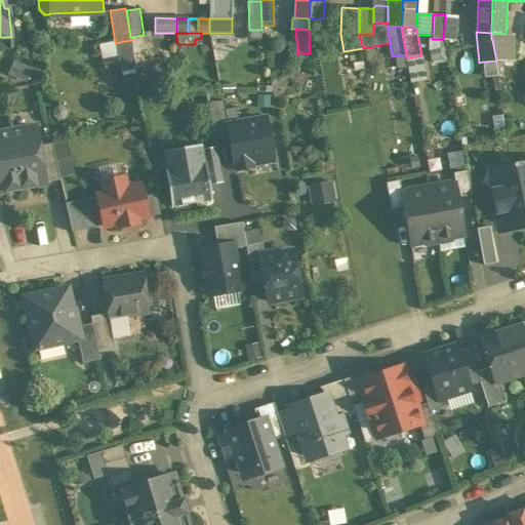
[(209,33),(211,45),(232,46),(232,33),(209,33)]
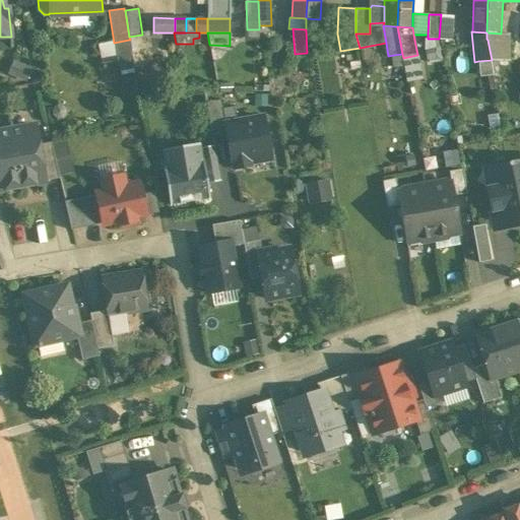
[(501,34),(486,33),(486,39),(488,40),(492,60),(510,60),(510,34),(501,34)]
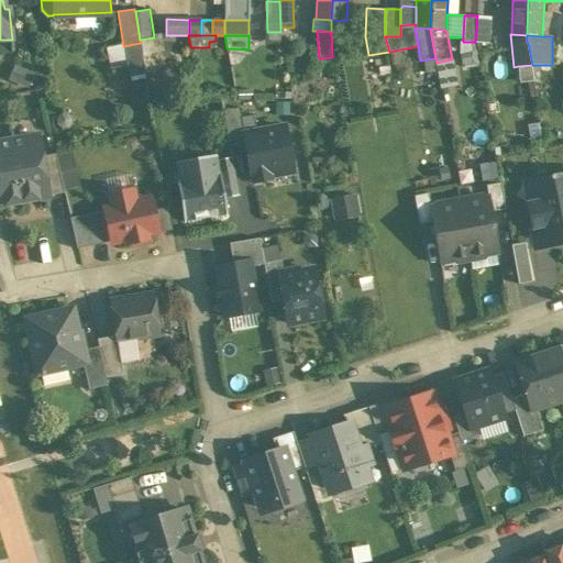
[(159,61),(154,37),(140,40),(141,43),(144,63),(159,61)]
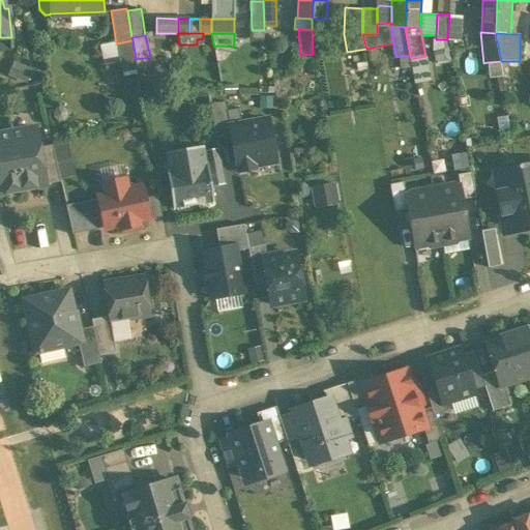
[(410,55),(402,56),(404,68),(412,67),(411,59),(410,55)]
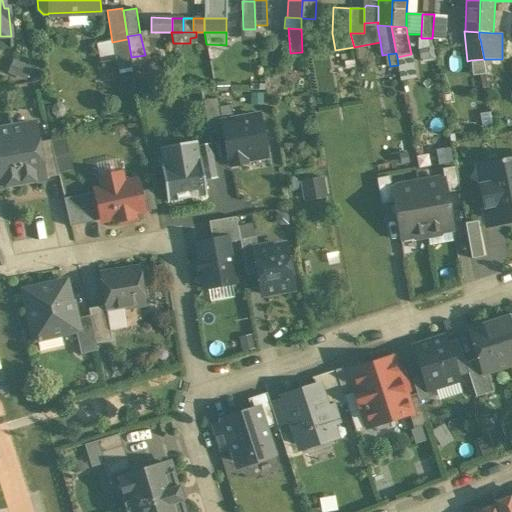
[(411,54),(397,57),(398,65),(402,82),(415,79),(411,54)]
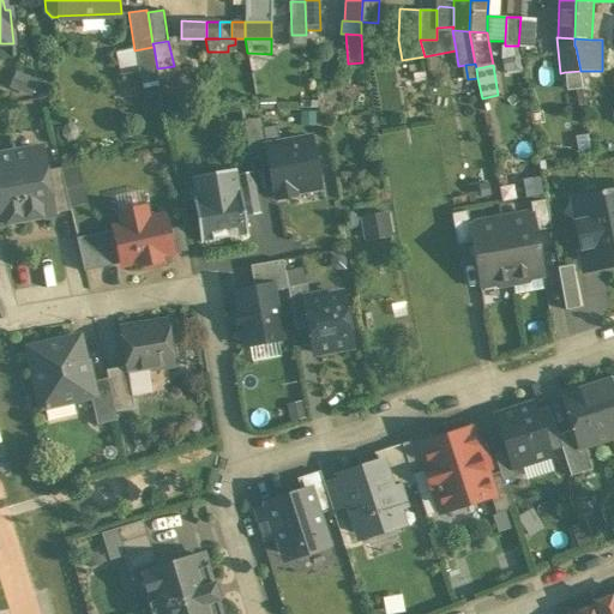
[(10,85),(31,94),(36,79),(14,71),(10,85)]
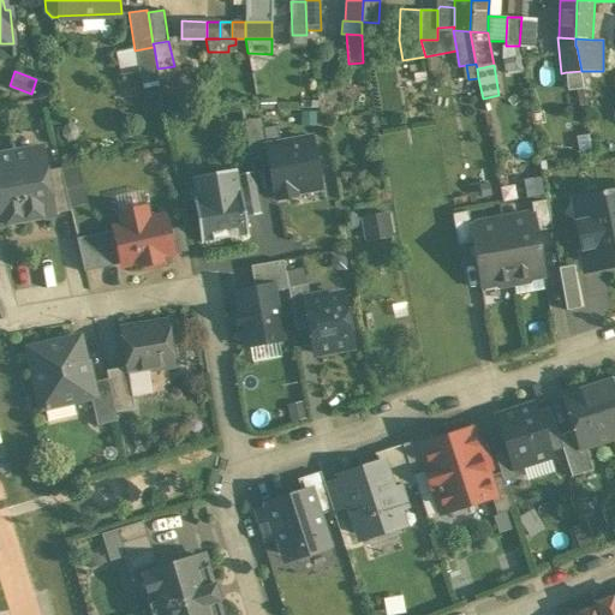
[(584,91),(581,71),(566,72),(568,93),(584,91)]
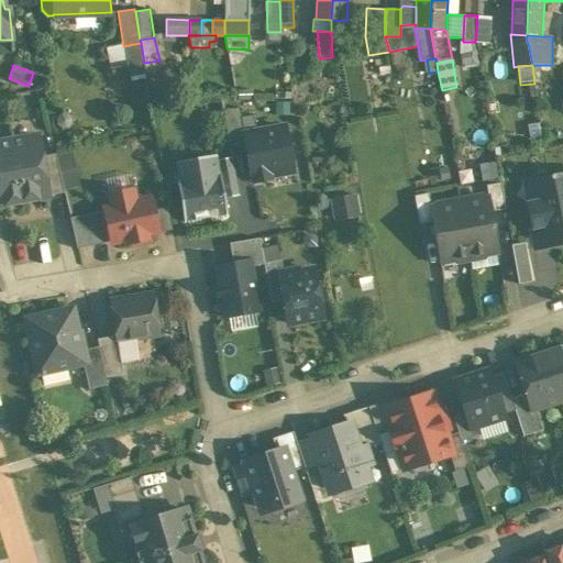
[(240,108),(223,110),(231,150),(245,146),(243,134),(244,133),(242,118),(240,108)]
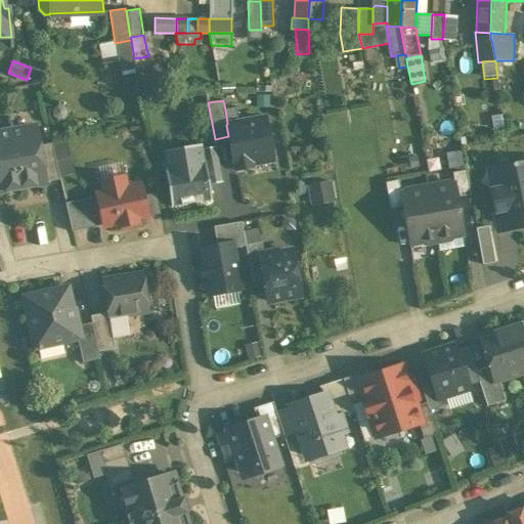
[(265,118),(238,123),(235,107),(225,110),(227,124),(226,125),(228,136),(233,164),(234,164),(235,170),(253,167),(252,161),(272,157),(265,118)]
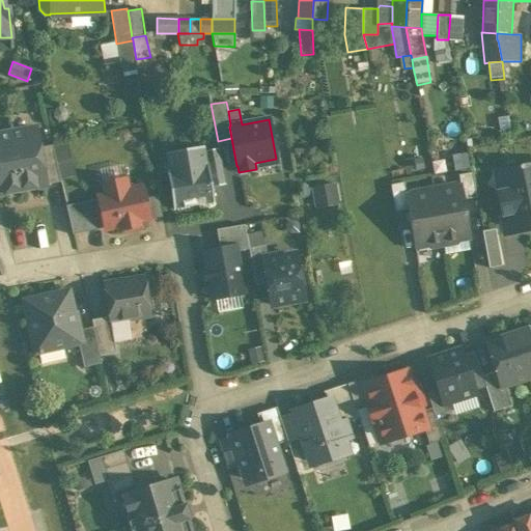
[(35,128),(10,132),(21,191),(46,187),(46,185),(39,147),(35,128)]
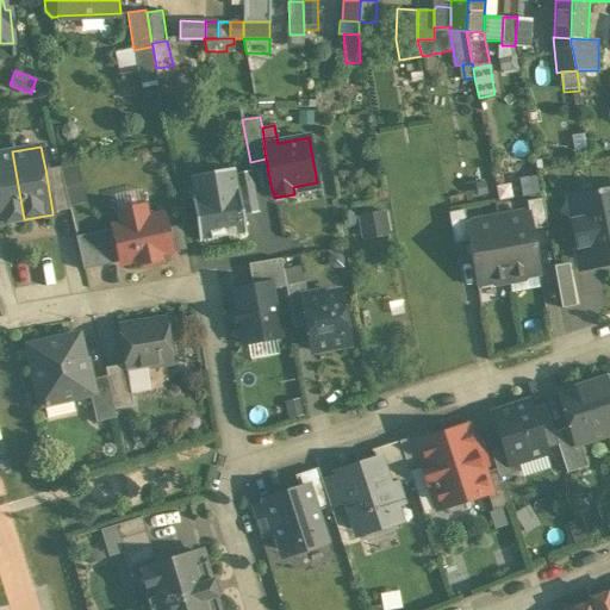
[(12,151),(0,153),(0,223),(24,219),(12,151)]
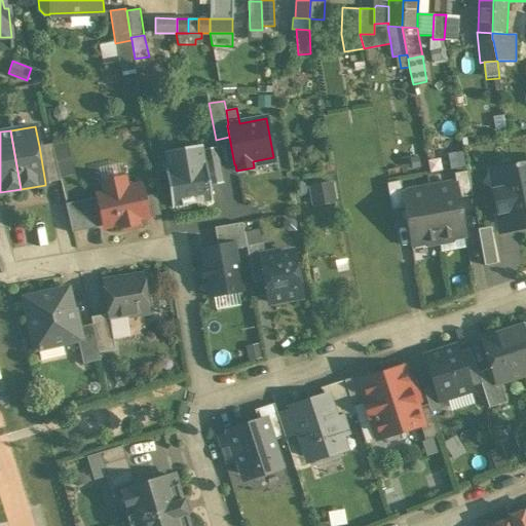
[(68,141),(53,144),(60,176),(74,173),(68,141)]
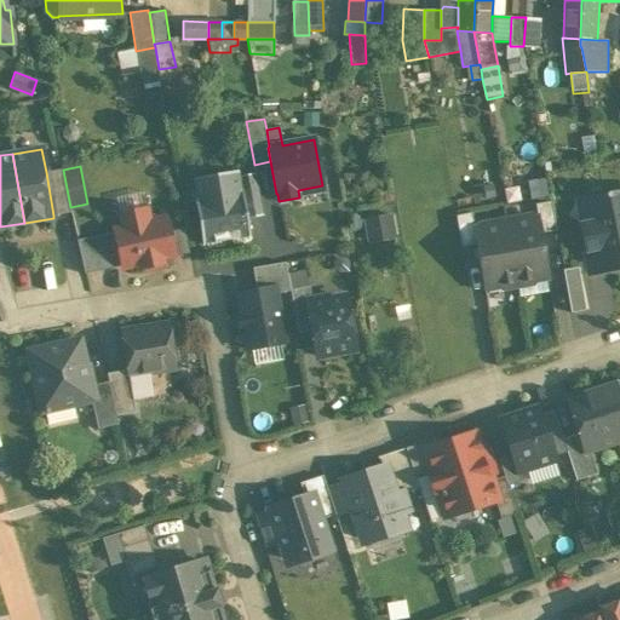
[(61,170),(46,172),(53,216),(72,212),(61,170)]
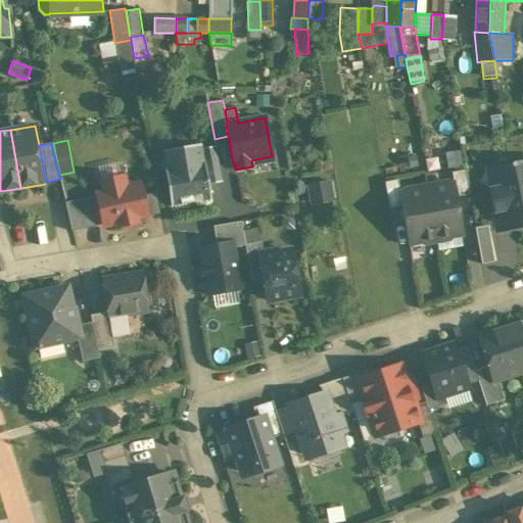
[(167,168),(203,161),(201,149),(201,148),(201,144),(163,150),(167,168)]
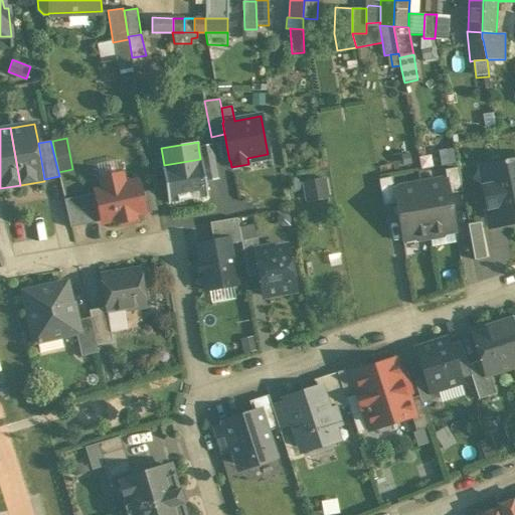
[(218,179),(212,144),(198,146),(198,147),(200,159),(201,159),(205,182),(218,179)]
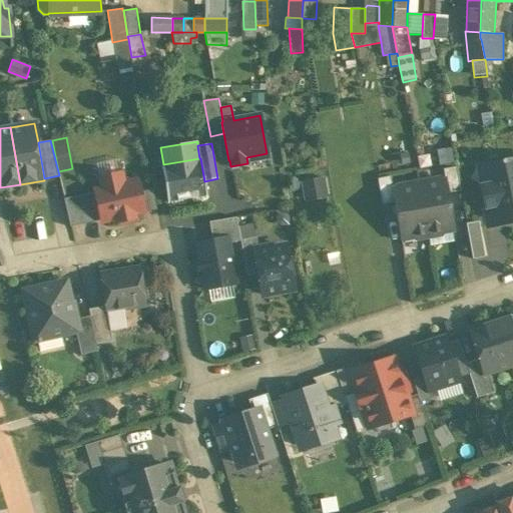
[(268,159),(267,153),(246,157),(247,163),(268,159)]
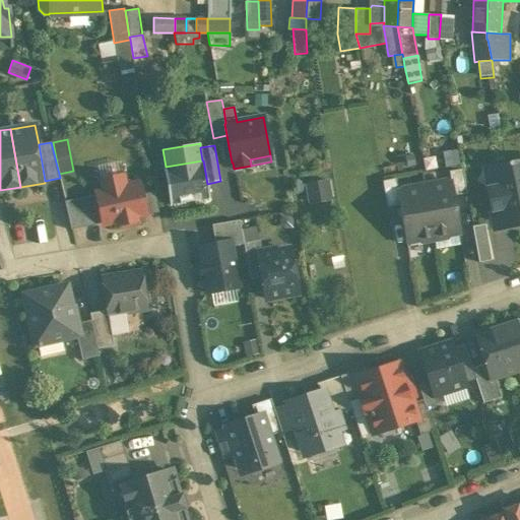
[(166,167),(164,167),(170,205),(210,198),(207,184),(203,160),(202,160),(166,167)]
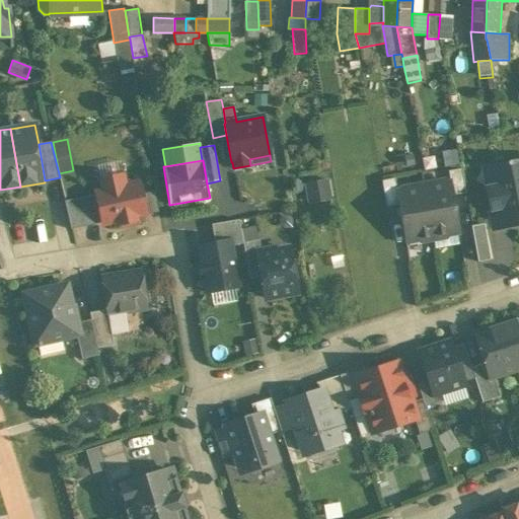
[(518,161),(510,163),(509,162),(507,162),(507,164),(497,166),(501,184),(487,188),(492,210),(506,207),(509,225),(518,223),(518,161)]
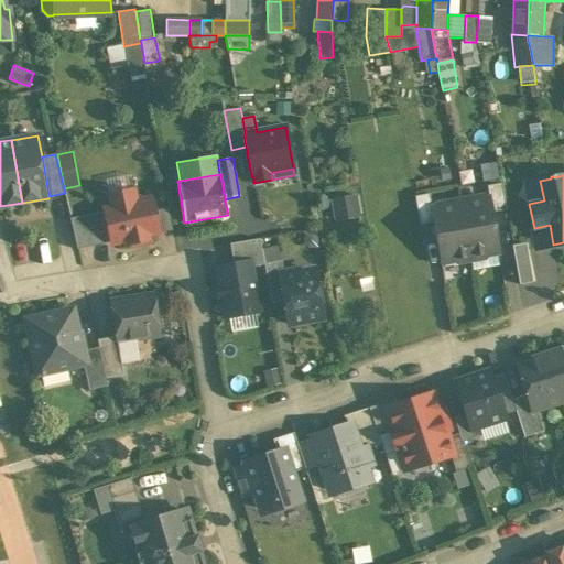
[(544,201),(540,181),(525,184),(529,204),(544,201)]
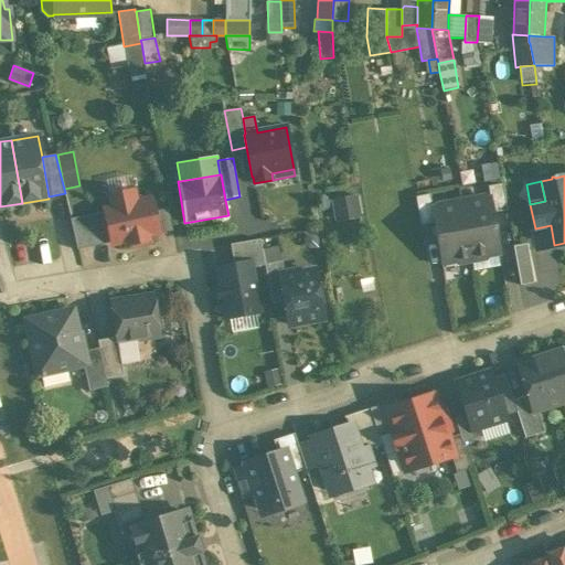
[(502,184),(488,187),(490,199),(491,199),(493,212),(507,210),(502,184)]
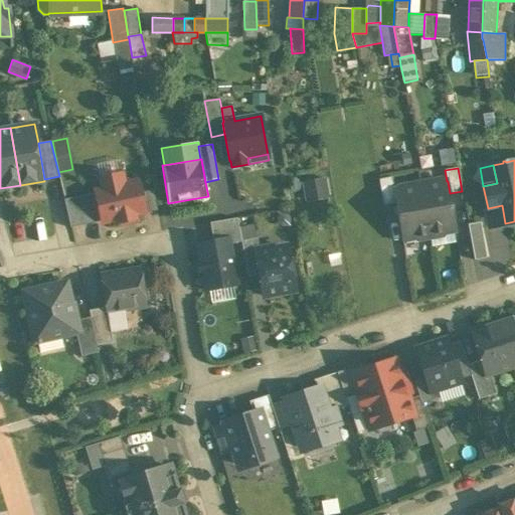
[(122,174),(100,179),(102,189),(96,190),(103,220),(103,222),(117,219),(117,222),(119,222),(119,221),(134,218),(135,218),(134,214),(144,212),(144,211),(140,194),(137,181),(124,184),(122,174)]
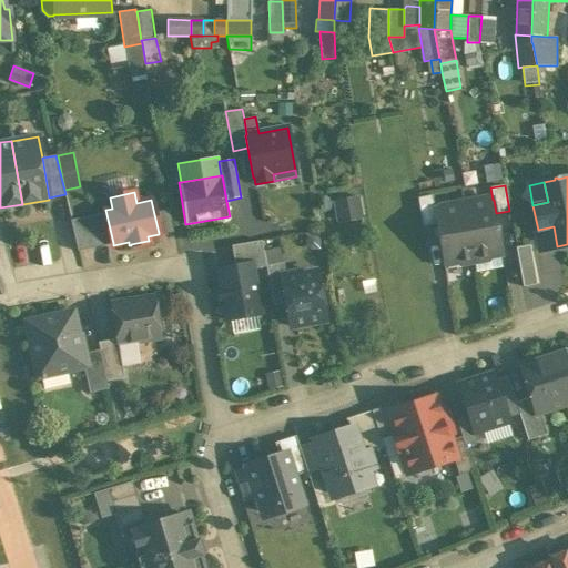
[(432,195),(418,198),(423,226),(436,224),(434,210),(435,210),(432,195)]
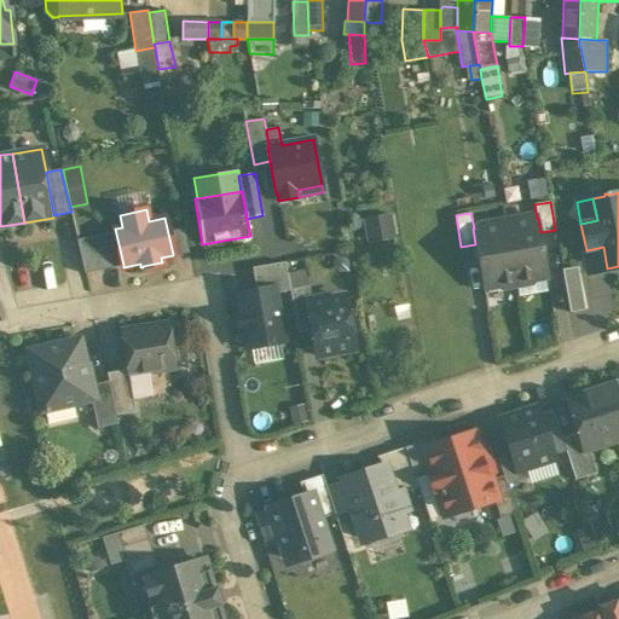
[(389,215),(365,220),(369,238),(393,233),(389,215)]
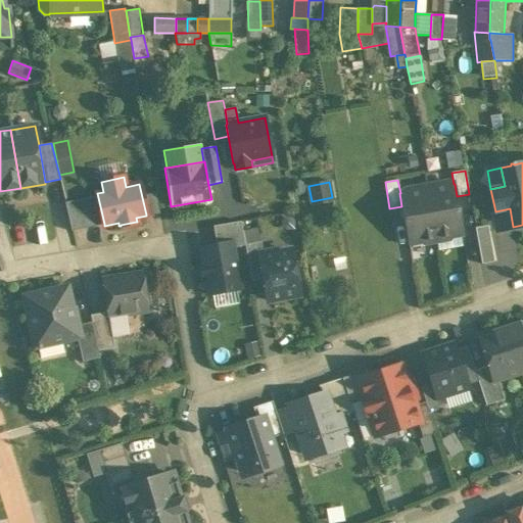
[(454,184),(427,189),(436,238),(464,234),(457,196),(455,184),(454,184)]
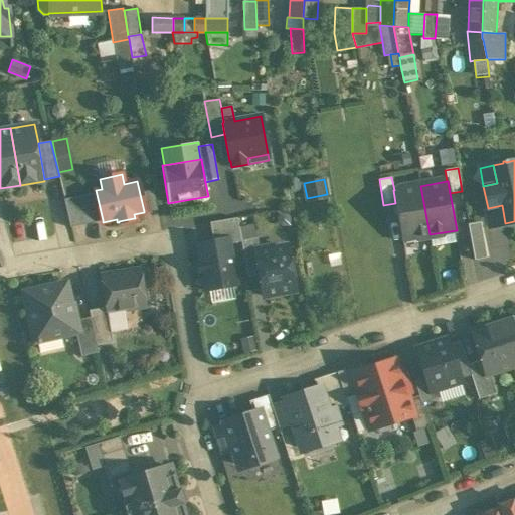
[(394,190),(393,190),(395,203),(401,239),(430,234),(420,186),(394,190)]
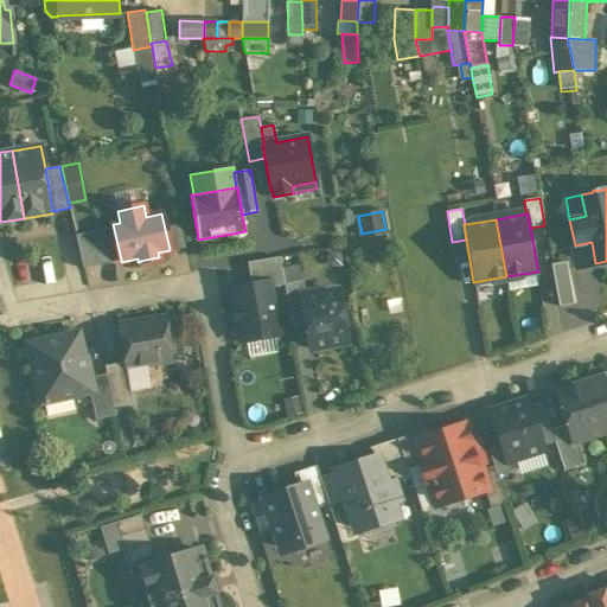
[(181,225),(165,229),(170,249),(185,246),(181,225)]
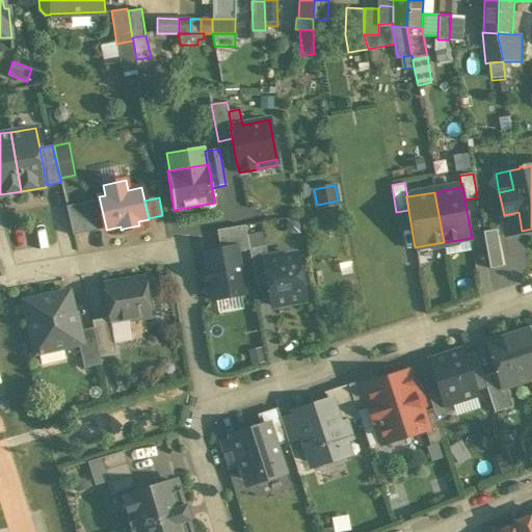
[(99,198),(65,206),(73,235),(106,228),(99,198)]
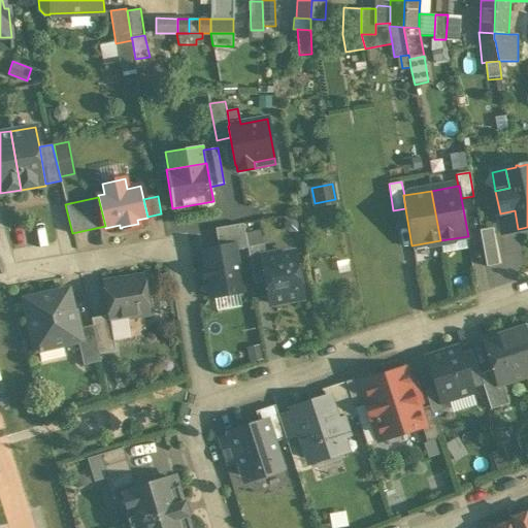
[(518,229),(515,210),(500,213),(496,215),(500,233),(518,229)]
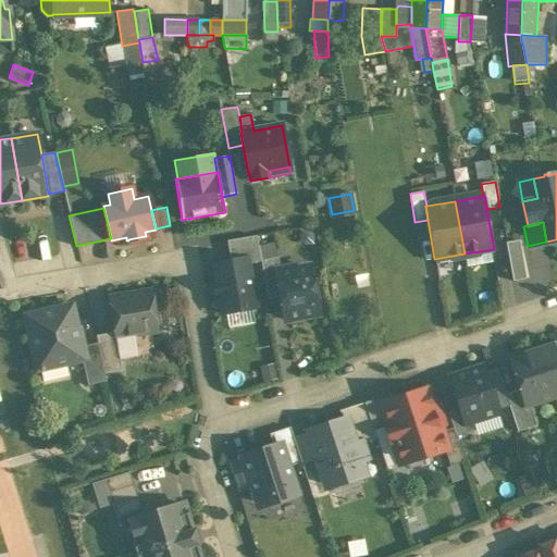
[(256,236),(227,240),(231,261),(247,258),(248,264),(261,261),(256,236)]
